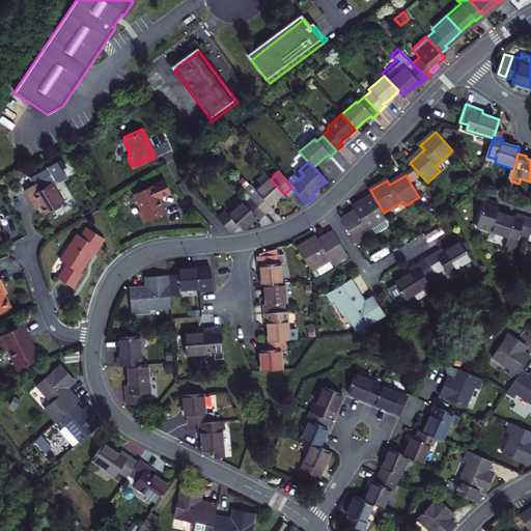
[(43,179),(24,190),(32,203),(36,201),(39,207),(44,215),(63,202),(52,183),(46,187),(43,179)]
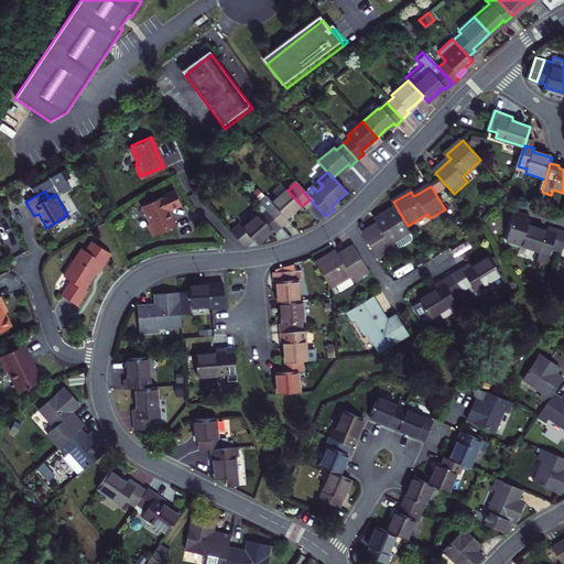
[(302,206),(288,191),(272,204),(274,207),(268,213),(281,228),(288,223),(286,220),(291,216),(302,206)]
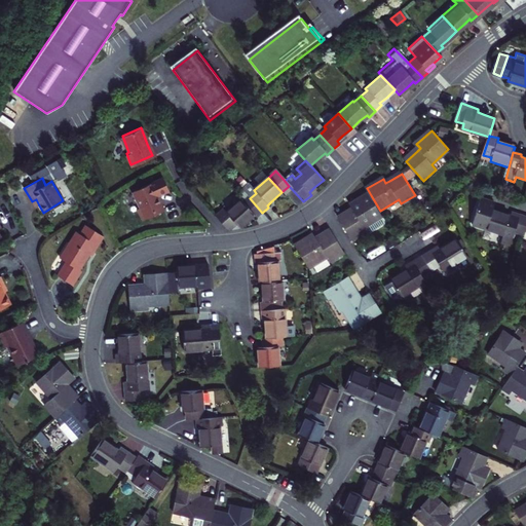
[(168,193),(162,180),(133,193),(140,210),(138,211),(143,222),(163,212),(157,198),(163,195),(168,193)]
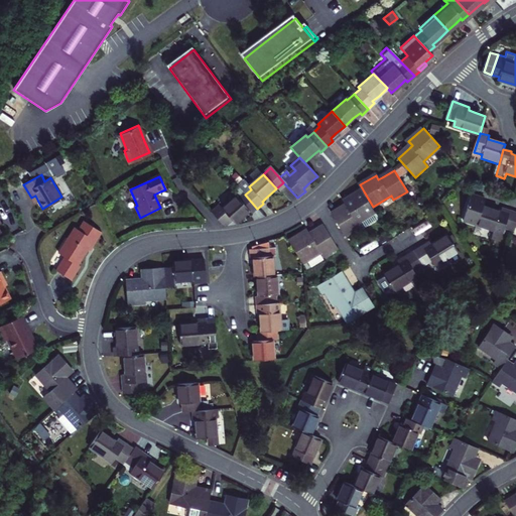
[(245,195),(251,189),(249,186),(243,180),(237,186),(245,195)]
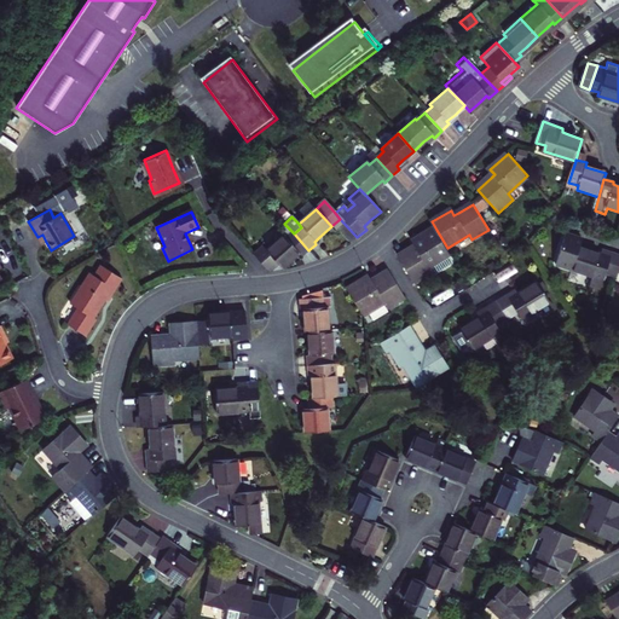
[(403,260),(418,284),(433,276),(434,278),(458,266),(447,248),(437,230),(416,242),(421,248),(416,252),(403,260)]
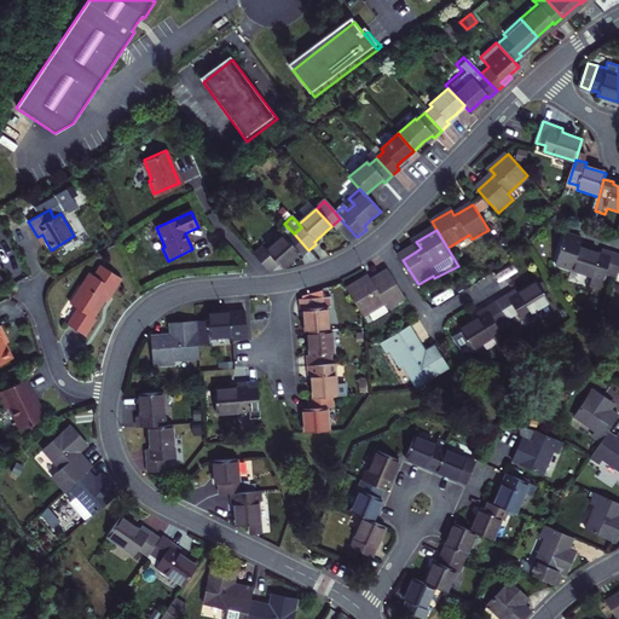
[(301,258),(308,250),(294,233),(285,241),(283,238),(265,254),(276,265),(281,271),(294,260),(299,255),(301,258)]
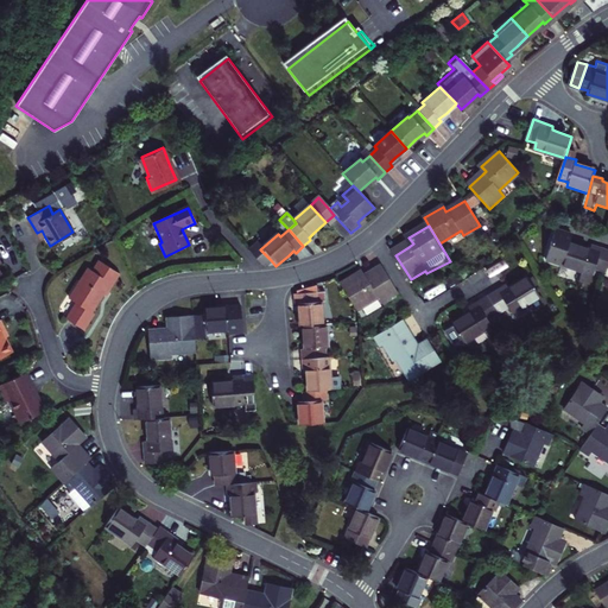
[(564,266),(572,244),(574,236),(557,232),(550,263),(564,266)]
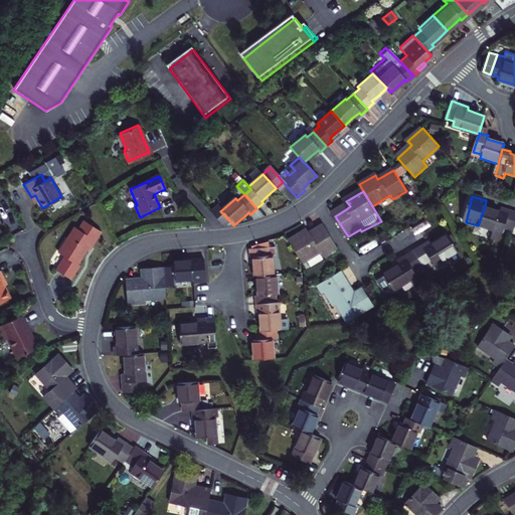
[(222,227),(229,220),(220,211),(216,206),(209,212),(222,227)]
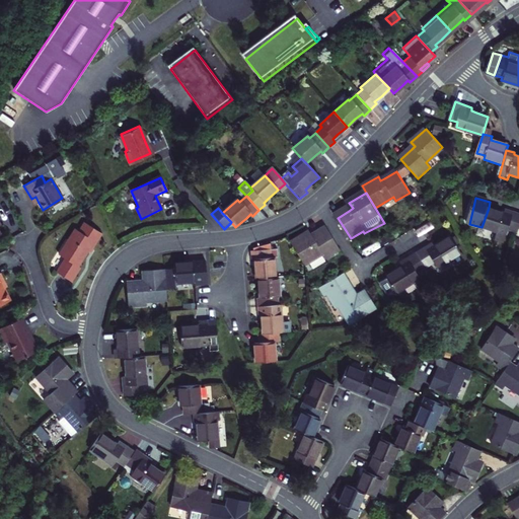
[(510,231),(518,233),(518,213),(516,213),(508,210),(506,213),(489,208),(482,227),(499,233),(497,240),(506,243),(510,231)]
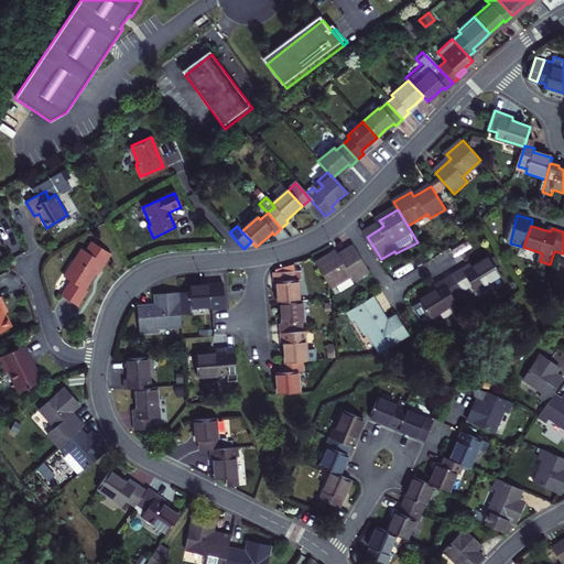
[(467,240),(453,249),(457,257),(472,248),(467,240)]
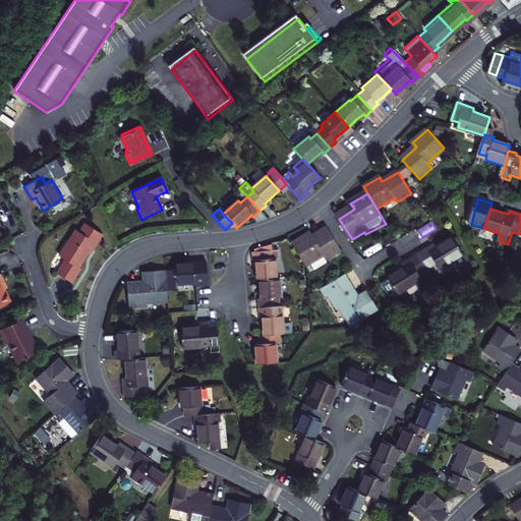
[(78,233),(75,231),(59,256),(65,261),(57,275),(62,278),(71,283),(79,269),(78,269),(90,250),(92,251),(102,235),(84,224),(78,233)]
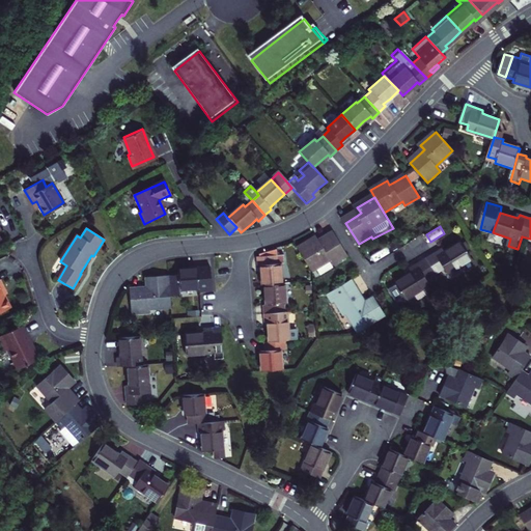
[(317,240),(301,250),(315,272),(333,260),(336,266),(351,256),(336,234),(324,242),(320,244),(317,240)]
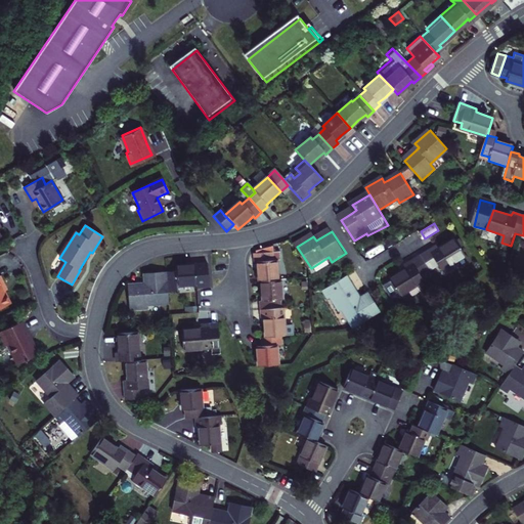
[(423,255),(433,272),(441,267),(444,271),(469,256),(459,238),(442,249),(440,245),(423,255)]
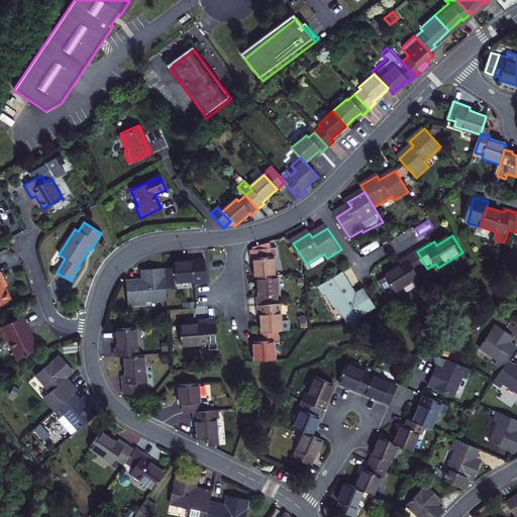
[(283,249),(273,250),(274,260),(277,259),(284,259),(283,249)]
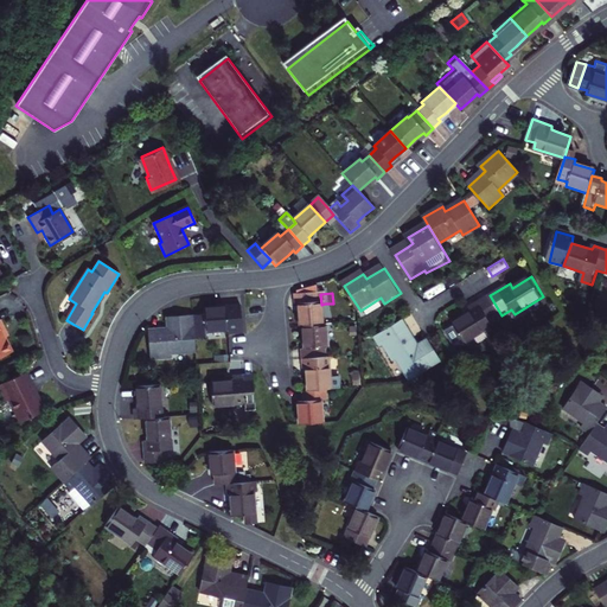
[(307,330),(326,327),(325,304),(321,305),(320,294),(298,296),(299,306),(302,306),(304,312),(305,330),(307,330)]
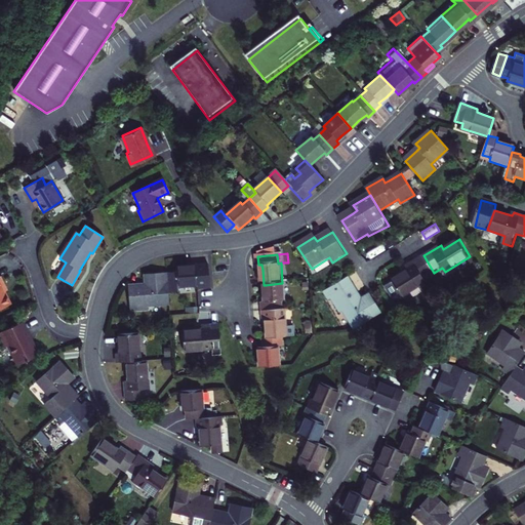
[(423,255),(416,260),(407,266),(410,270),(392,280),(393,282),(386,287),(394,298),(401,293),(403,297),(428,283),(425,278),(434,273),(423,255)]
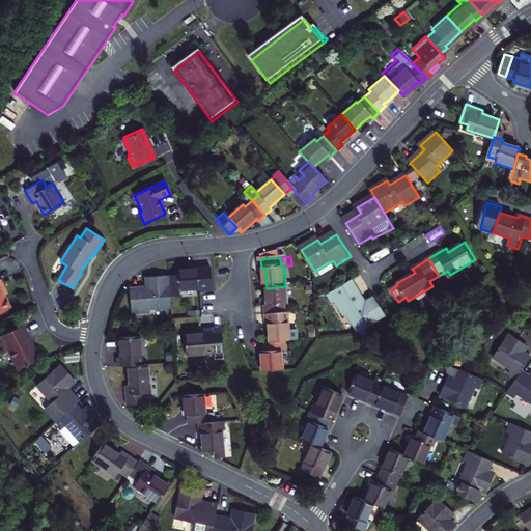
[(172,280),(173,299),(184,298),(184,295),(203,292),(203,296),(215,295),(214,271),(194,273),(183,275),(183,279),(172,280)]
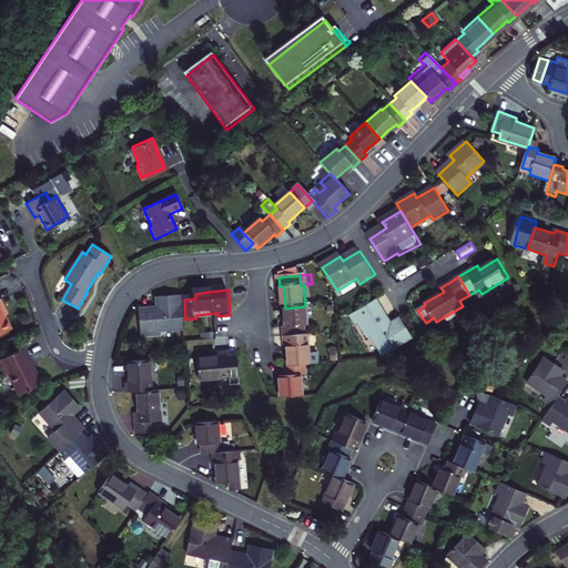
[(361,322),(384,307),(378,297),(355,313),(352,313),(357,323),(361,322)]
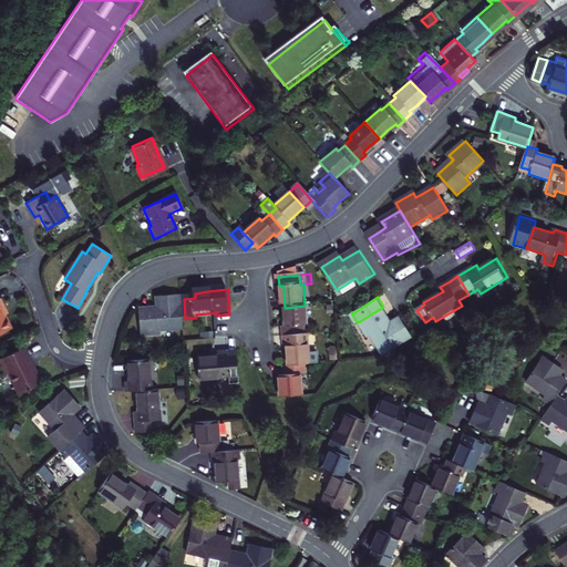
[(186,334),(185,319),(184,299),(163,302),(163,312),(160,312),(142,313),(144,341),(163,340),(163,337),(186,334)]
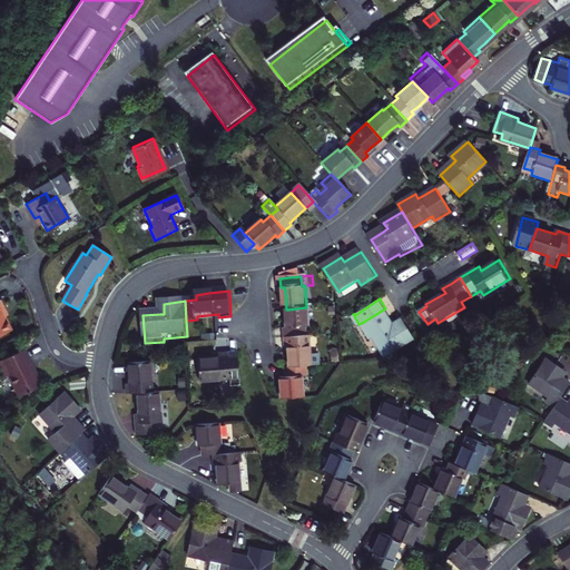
[(0,336),(9,332),(2,317),(0,313),(3,311),(0,303),(0,336)]
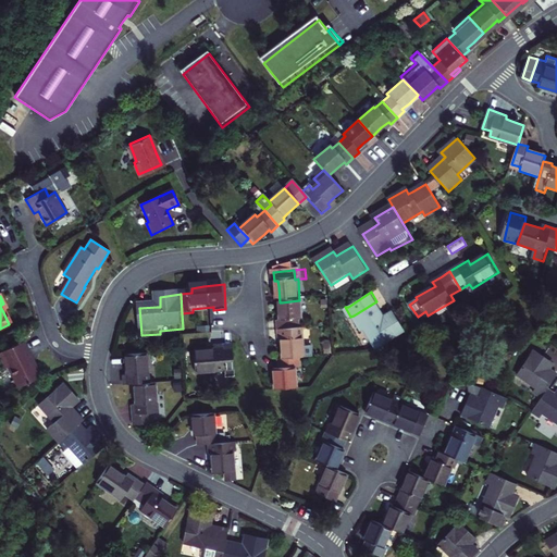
[(299,300),(282,302),(283,317),(283,321),(281,322),(281,332),(301,330),(300,320),(305,319),(302,299),(299,300)]
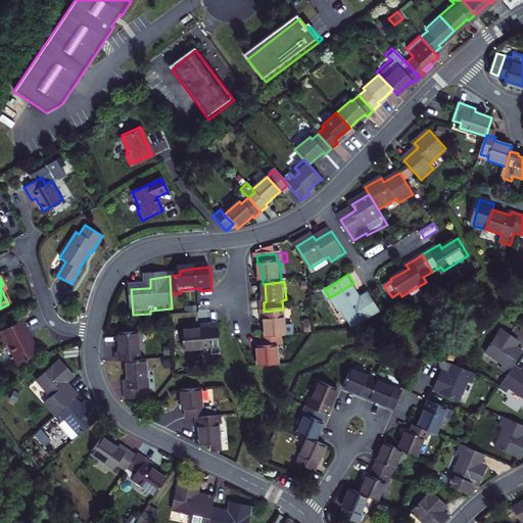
[(344,308),(354,326),(381,311),(372,295),(364,299),(363,297),(353,283),(332,296),(340,311),(344,308)]
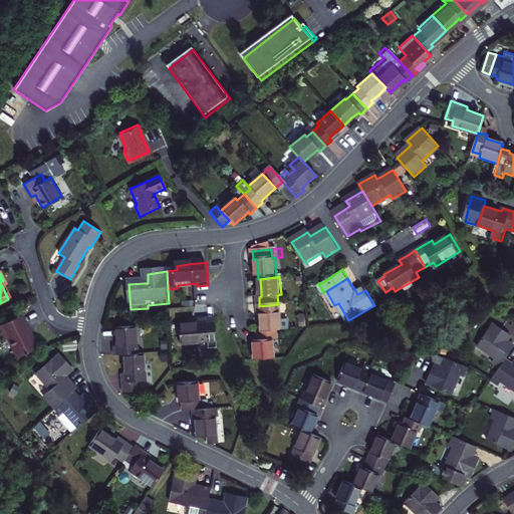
[(278,304),(259,306),(260,315),(263,315),(263,319),(265,333),(277,331),(292,330),(291,320),(283,320),(282,304),(278,304)]
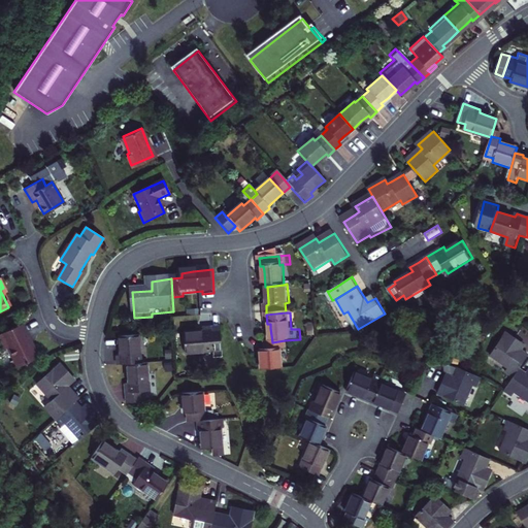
[(20,322),(0,331),(0,345),(1,349),(6,347),(15,366),(37,356),(30,341),(29,342),(27,339),(26,336),(27,335),(20,322)]
